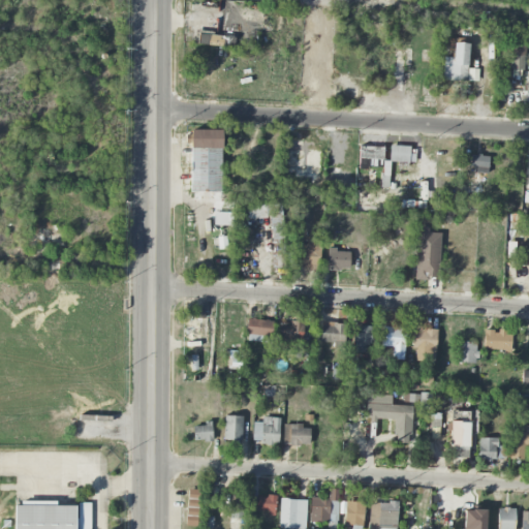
[(234,45),(235,35),(198,34),(198,45),(234,45)]
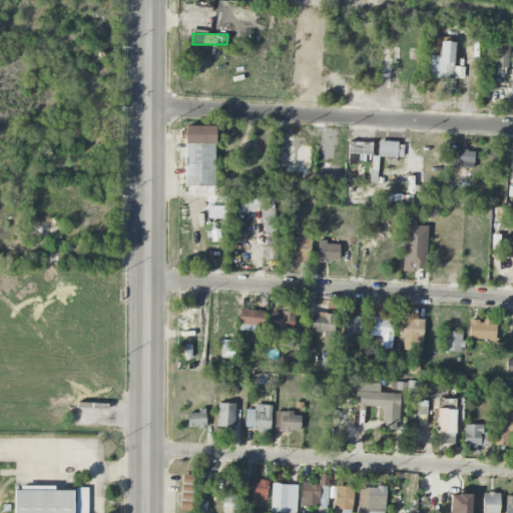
[(429,78),(453,79),(454,42),(440,42),(440,56),(430,55),(429,78)]
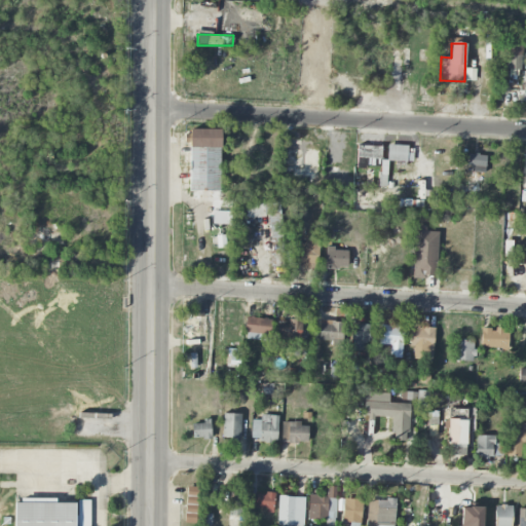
[(522,46),(508,45),(506,69),(521,70),(522,46)]
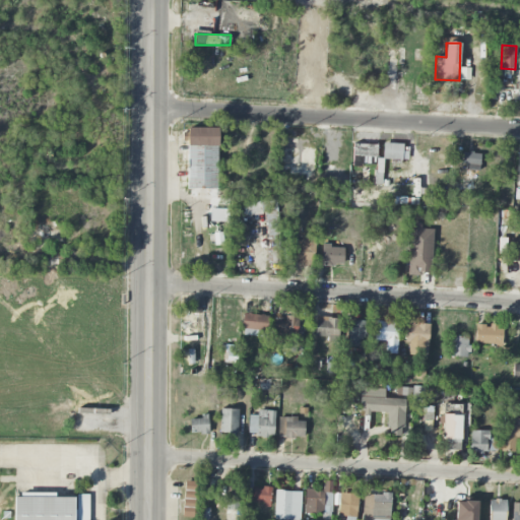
[(187,189),(217,189),(217,128),(187,128),(187,189)]
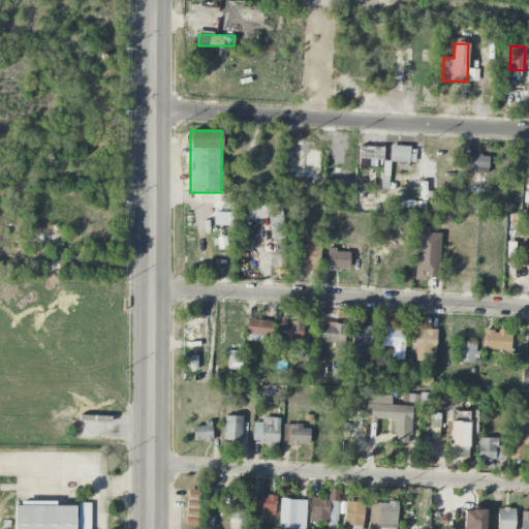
[(410,147),(390,146),(390,162),(414,163),(414,159),(409,159),(410,147)]
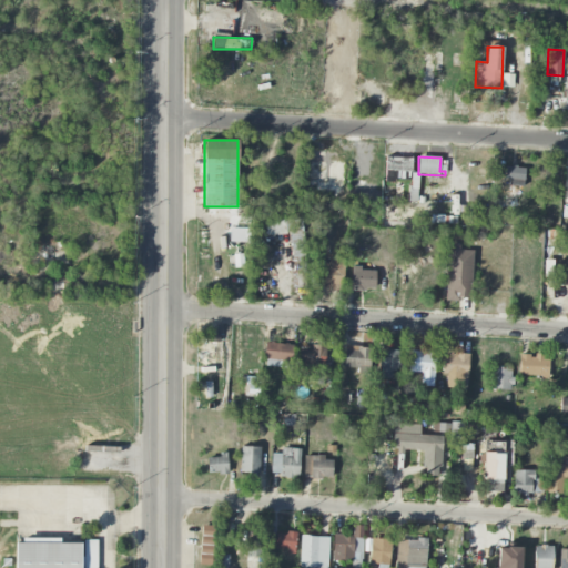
[(413,159),(386,158),(386,181),(397,182),(398,171),(412,172),(413,159)]
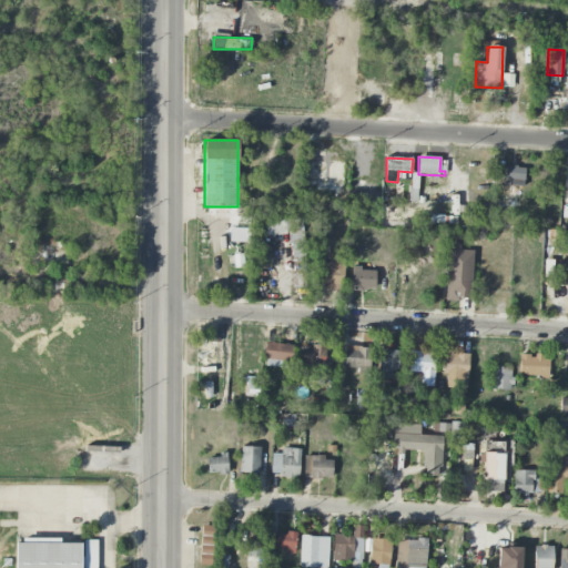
[(509,180),(509,186),(524,188),(525,168),(505,166),(504,179),(509,180)]
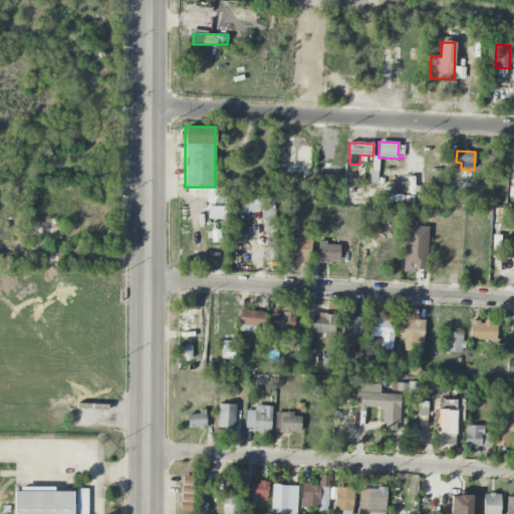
[(241,200),(241,213),(263,212),(263,234),(275,234),(274,199),(241,200)]
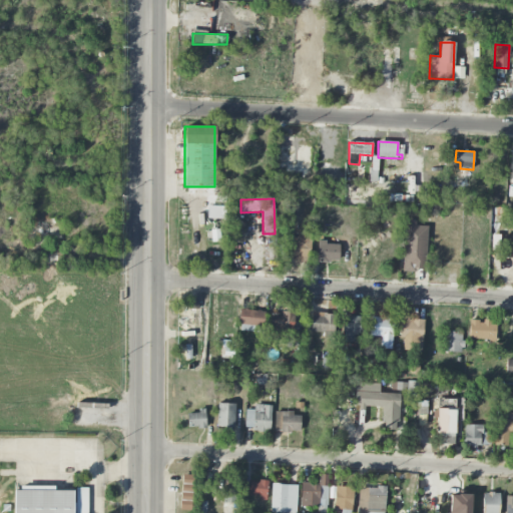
[(224,218),(225,206),(207,206),(207,218),(224,218)]
